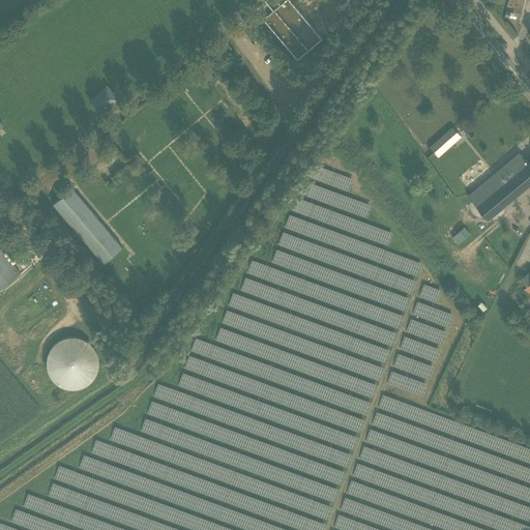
[(323,40),(290,0),(286,0),(263,19),(297,61),(323,40)]
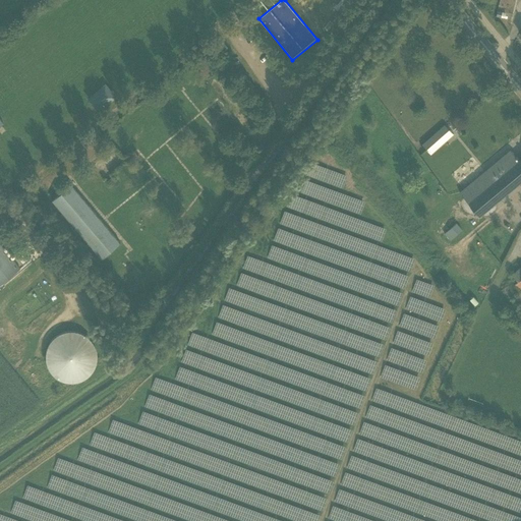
[(98,110),(114,98),(105,87),(89,99),(98,110)]
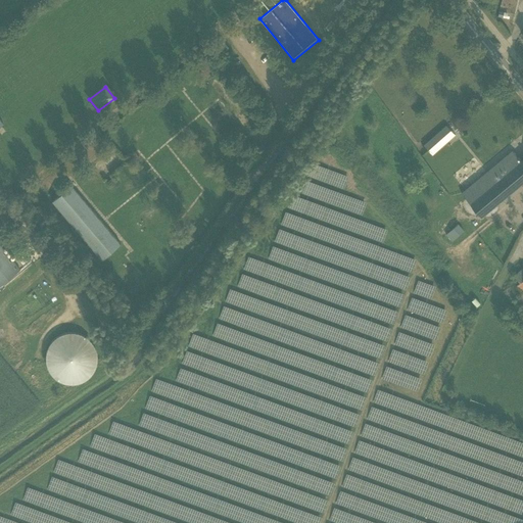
[(440,131),(439,130),(423,144),(433,155),(449,141),(448,140),(455,135),(446,126),(440,131)]
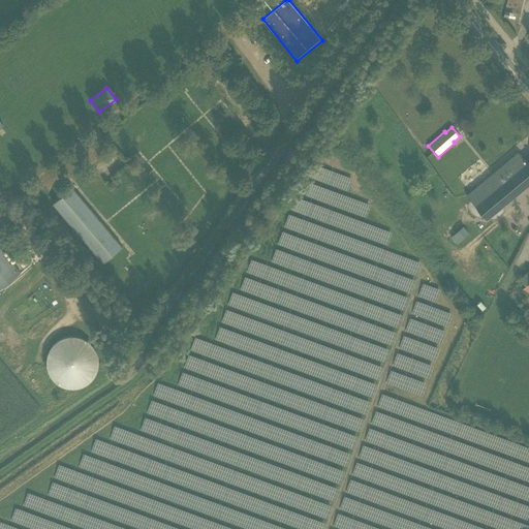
[(519,152),(510,159),(466,195),(487,219),(528,182),(528,160),(527,162),(519,152)]
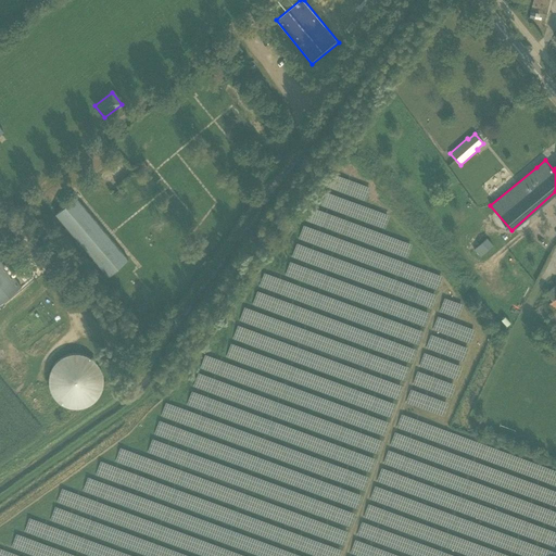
[(119,200),(127,194),(121,188),(114,193),(119,200)]
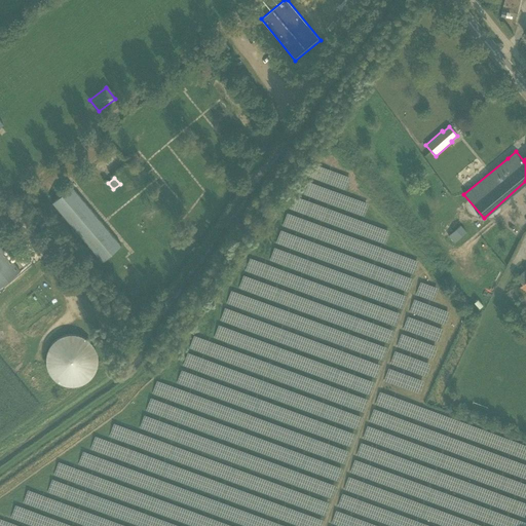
[(122,246),(72,186),(52,202),(103,262),(122,246)]
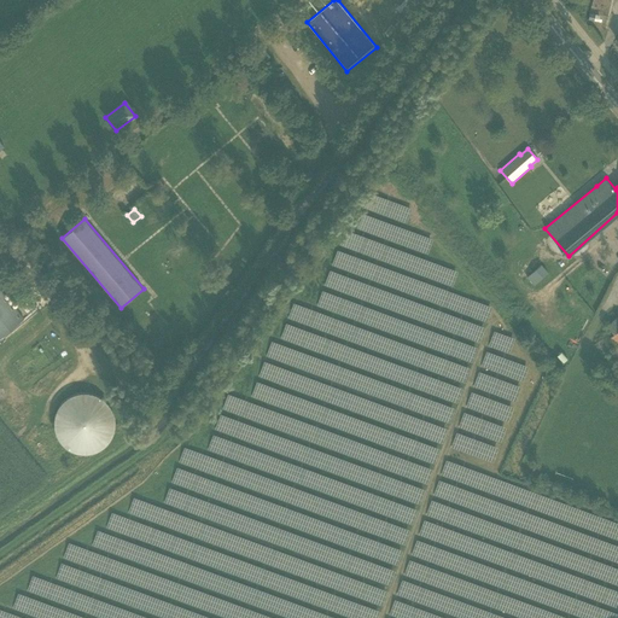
[(541,264),(526,278),(534,285),(548,272),(541,264)]
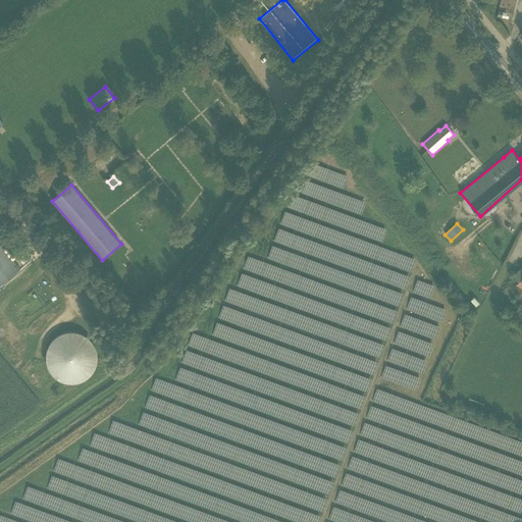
[(0,285),(20,270),(0,244),(0,285)]
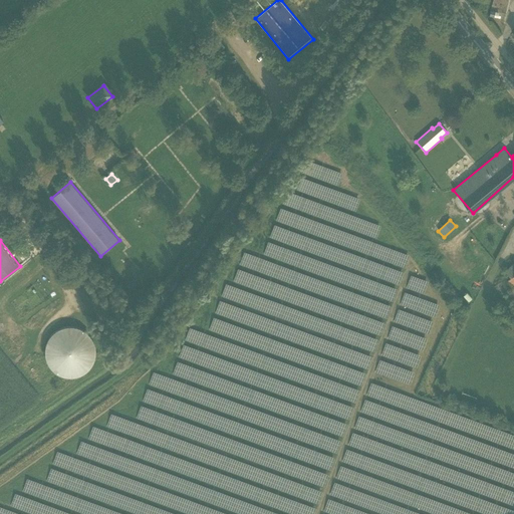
[(513,263),(505,271),(511,278),(508,281),(513,287),(506,294),(513,302),(513,263)]
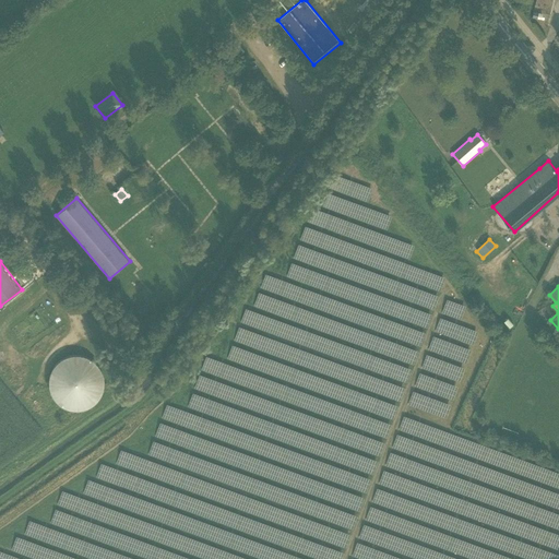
[(49,377),(48,384),(49,391),(51,397),(56,403),(61,407),(67,411),(73,413),(81,413),(87,411),(93,407),(98,403),(103,397),(105,391),(106,384),(105,377),(103,371),(98,365),(93,360),(87,357),(81,356),(73,356),(67,357),(61,360),(56,365),(51,371),(49,377)]
